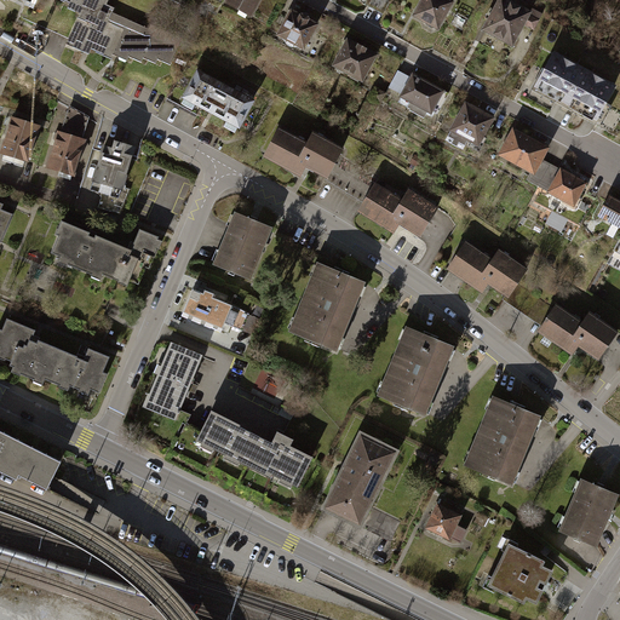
[(58,0),(59,1),(69,6),(65,12),(76,17),(63,47),(95,62),(97,57),(115,65),(120,53),(133,59),(136,53),(153,61),(155,56),(167,61),(176,42),(120,17),(124,10),(115,6),(118,0),(58,0)]
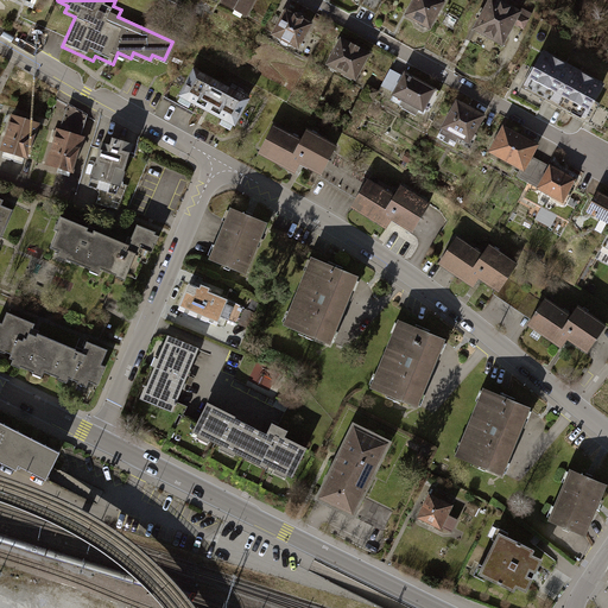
[(257,0),(221,0),(220,5),(246,20),(257,0)]
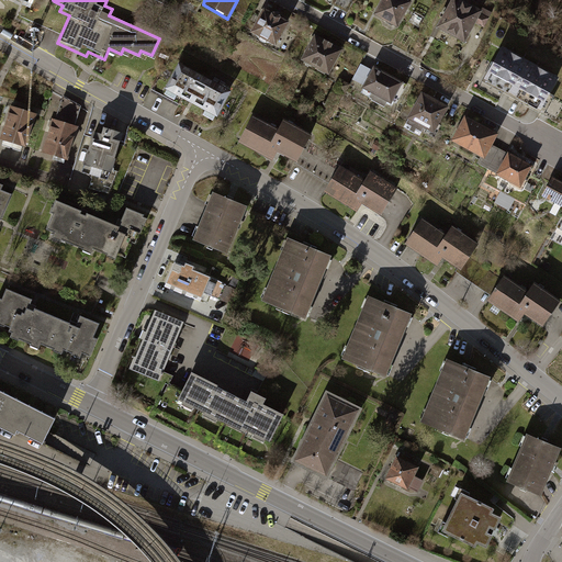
[(411,4),(402,0),(382,0),(374,14),(397,27),(411,4)]
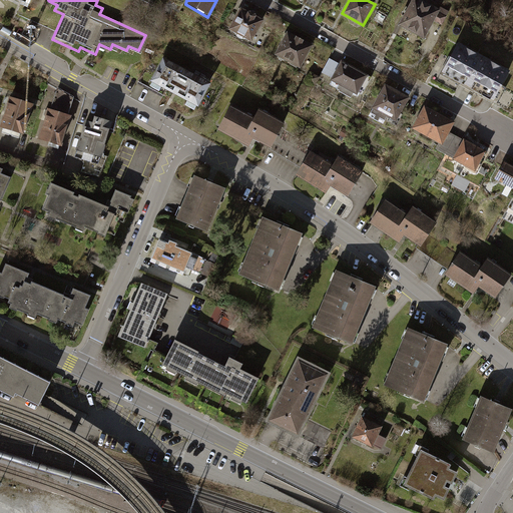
[(440,10),(420,0),(413,0),(400,25),(426,38),(440,10)]
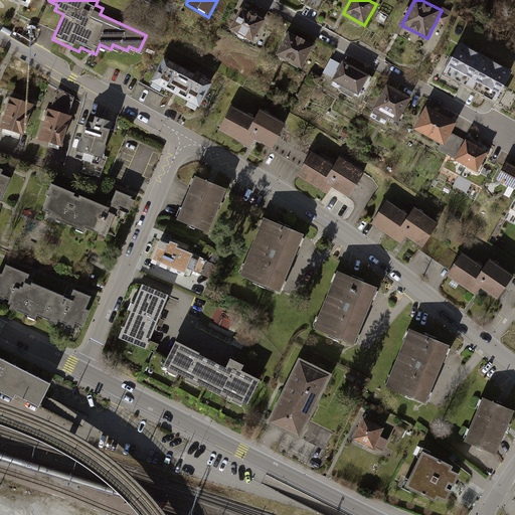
[(265,21),(241,9),(229,31),(252,43),(265,21)]
